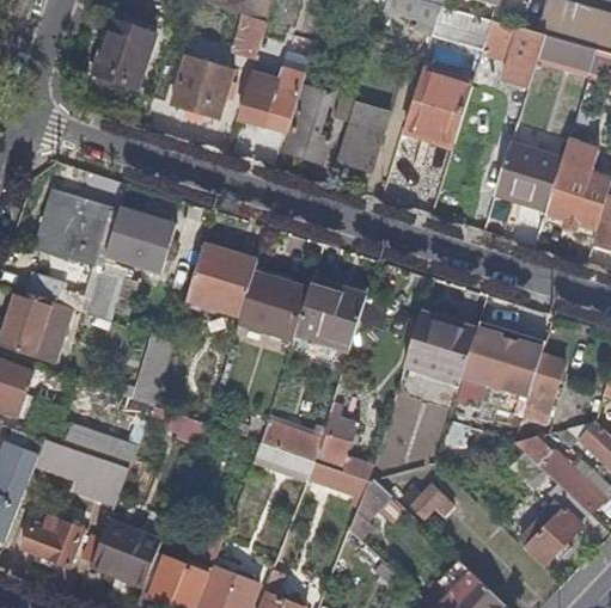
[(205,0),(246,13),(268,20),(274,0),(205,0)]
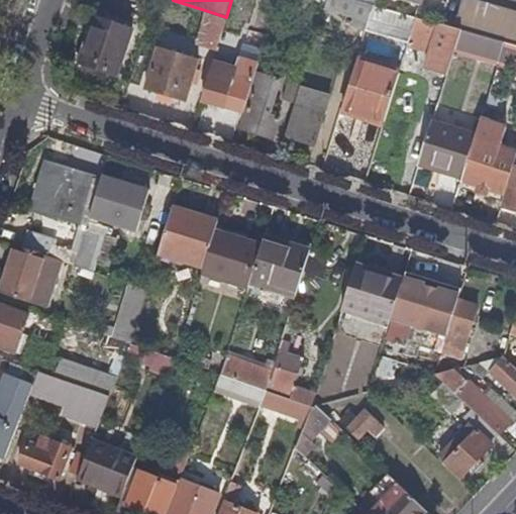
[(349,23),(366,28),(369,18),(373,4),(358,0),(328,0),(327,7),(326,8),(352,16),(349,23)]
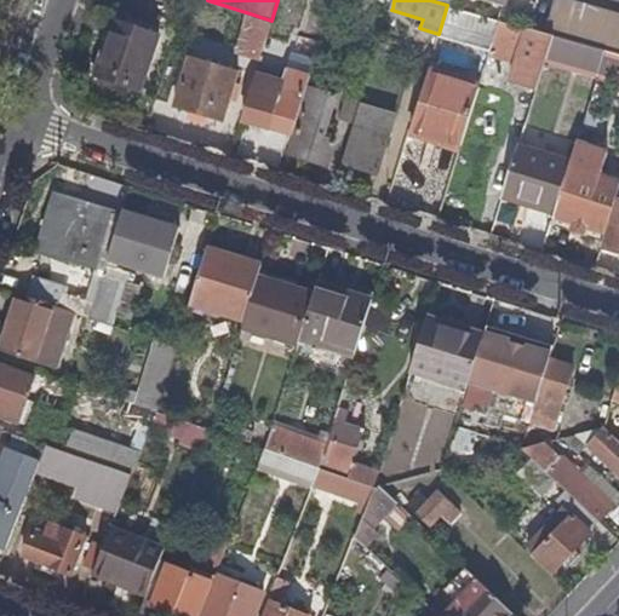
[(606,51),(618,53),(618,12),(571,0),(554,0),(546,33),(554,35),(606,51)]
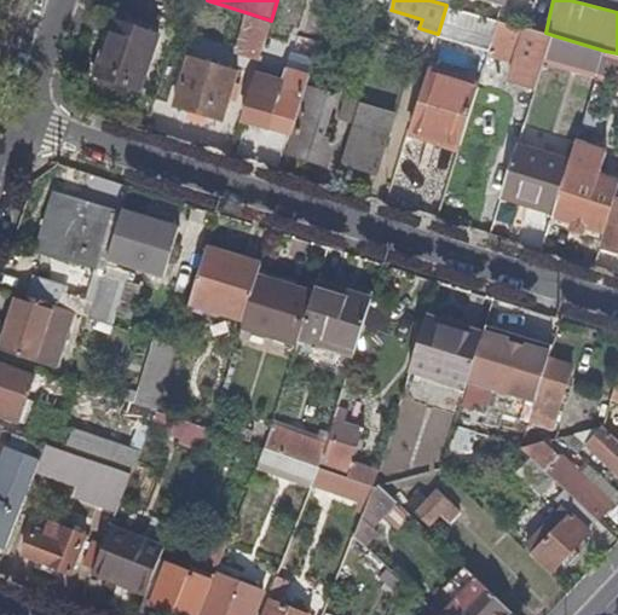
[(446,5),(442,22),(494,39),(500,21),(446,5)]
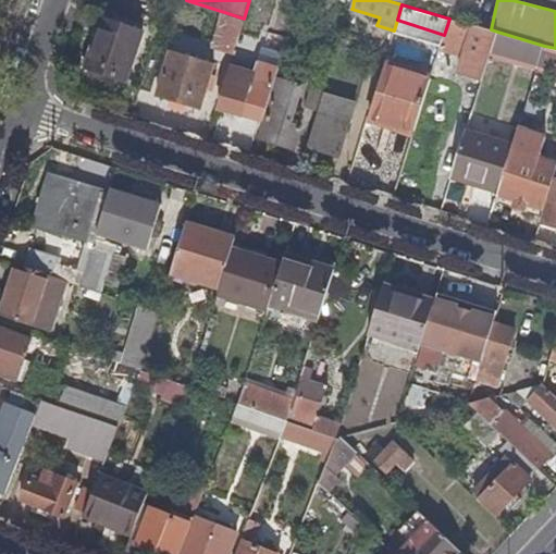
[(232,58),(239,33),(244,19),(224,12),(211,51),(232,58)]
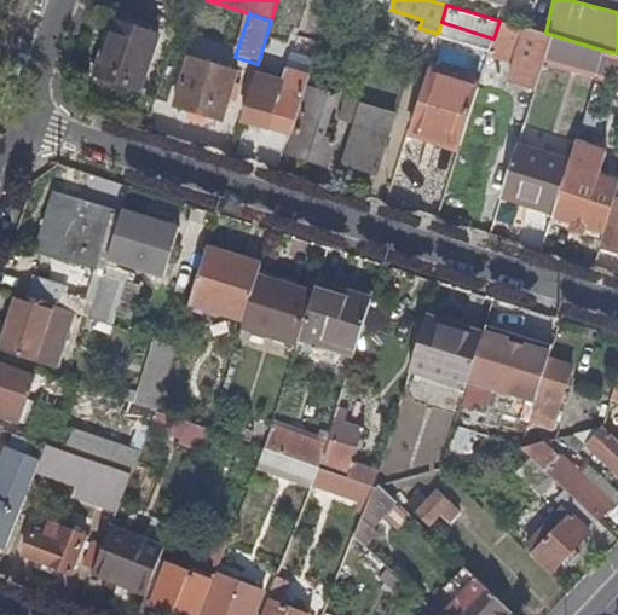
[(139,87),(159,34),(114,21),(94,74),(139,87)]
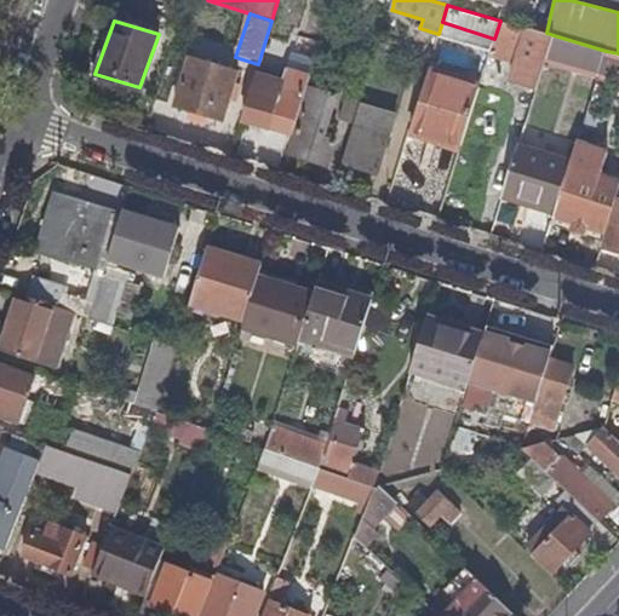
[(554,35),(546,33),(500,21),(494,39),(494,41),(513,47),(516,39),(526,41),(516,69),(540,78),(554,35)]
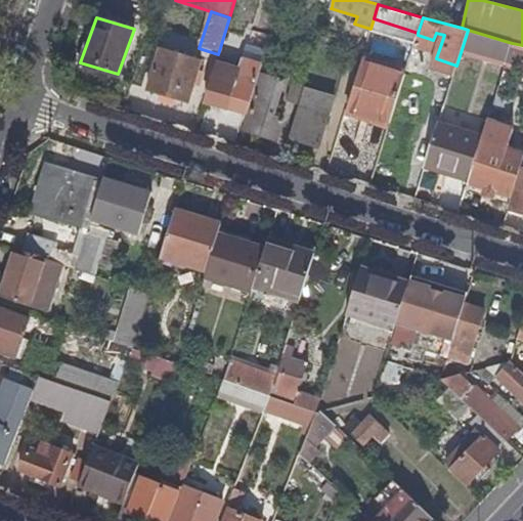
[(218,54),(215,63),(217,64),(205,100),(228,106),(240,69),(223,63),(225,54),(237,57),(244,37),(225,31),(218,54)]
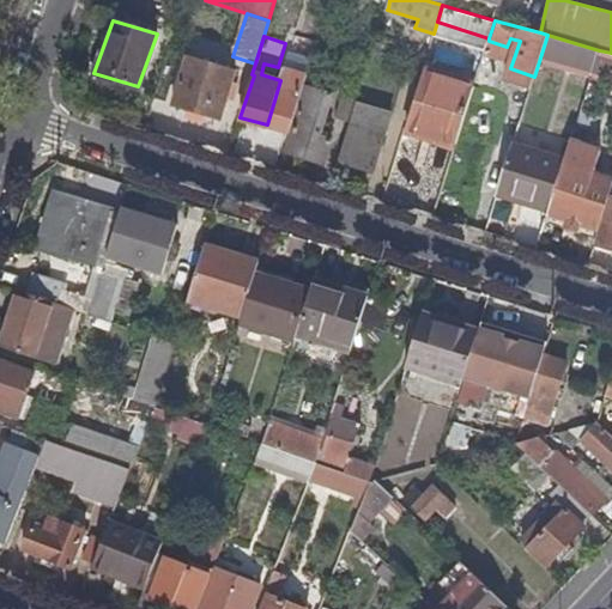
[(611,53),(599,50),(594,64),(611,69),(611,53)]
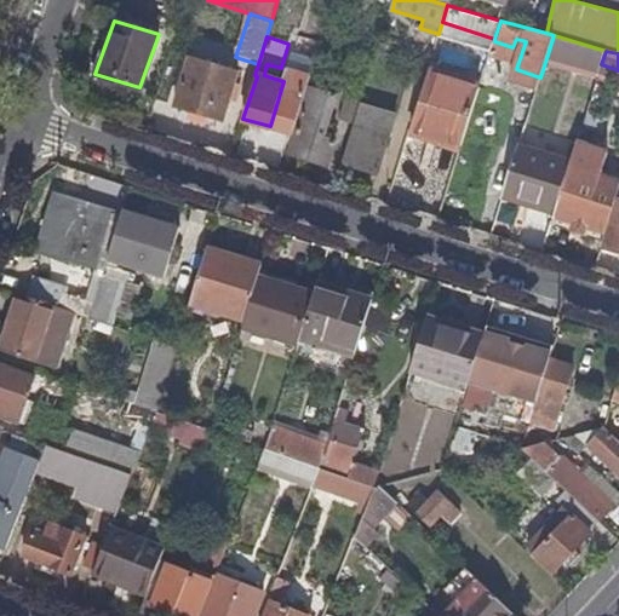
[(223,117),(238,72),(190,57),(176,104),(223,117)]
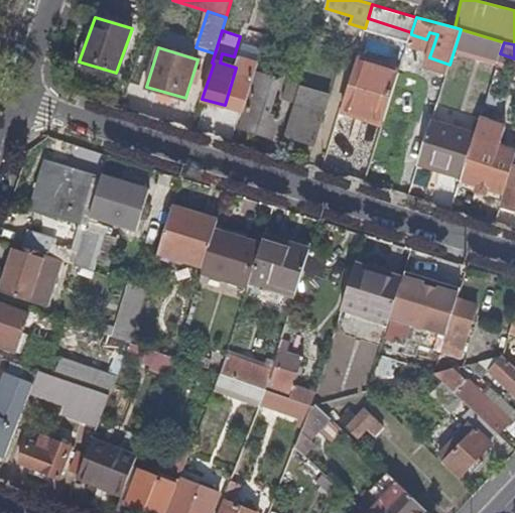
[(343,109),(384,121),(398,74),(358,61),(343,109)]
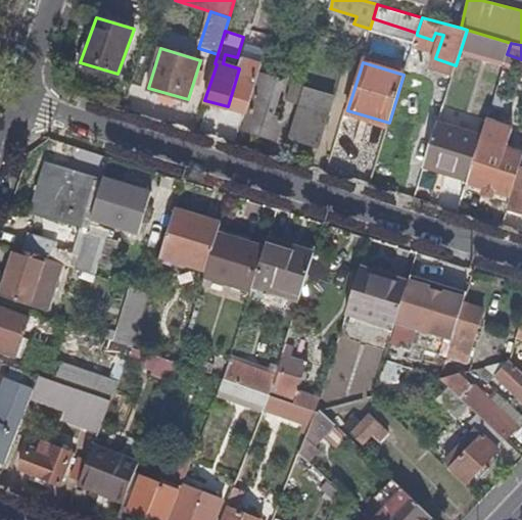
[(271,115),(279,91),(258,84),(244,128),(277,138),(283,119),(271,115)]
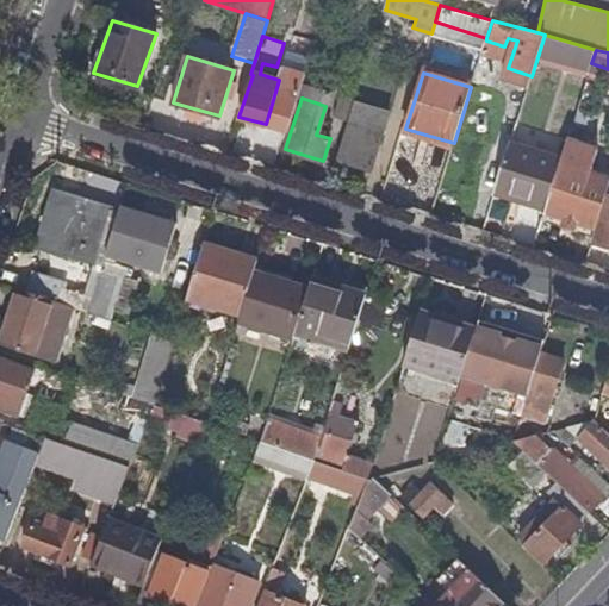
[(354,102),(335,161),(371,172),(387,114),(354,102)]
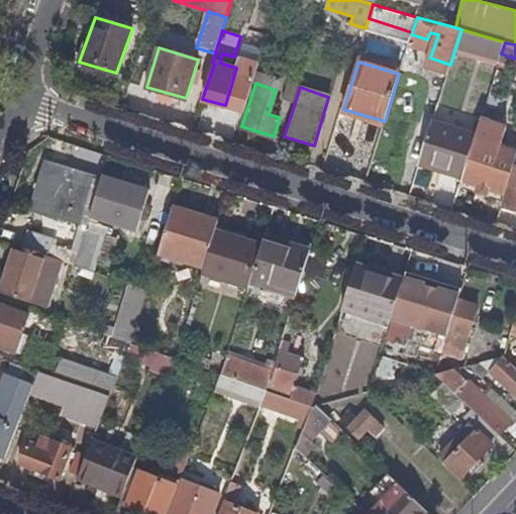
[(460,176),(460,178),(499,190),(512,148),(501,144),(508,125),(481,116),(475,135),(460,176)]
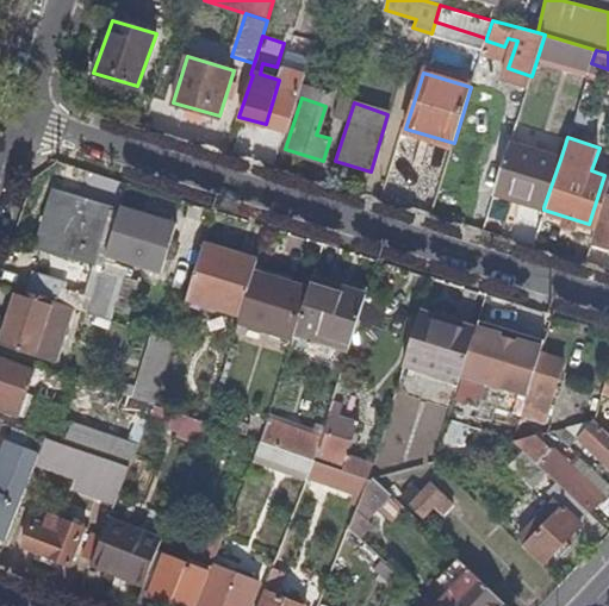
[(510,143),(495,192),(544,207),(560,160),(510,143)]
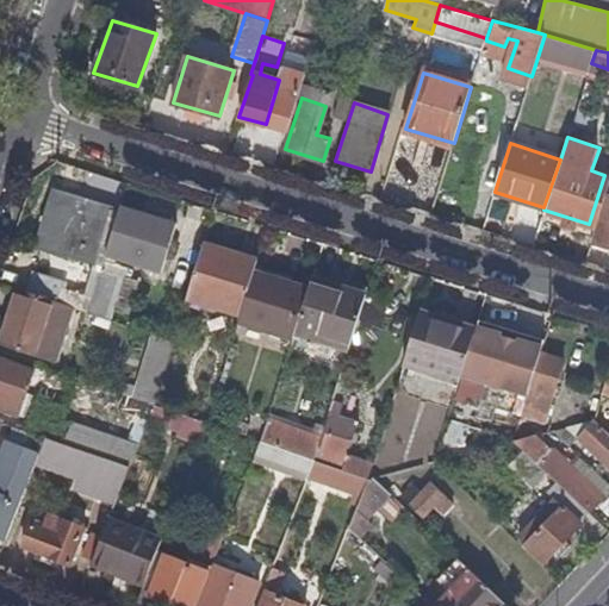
[(596,226),(608,189),(608,176),(604,175),(589,224),(596,226)]
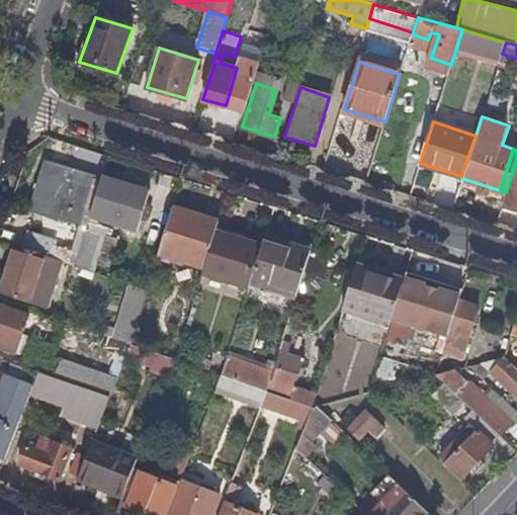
[(506,192),(503,204),(516,209),(516,161),(506,192)]
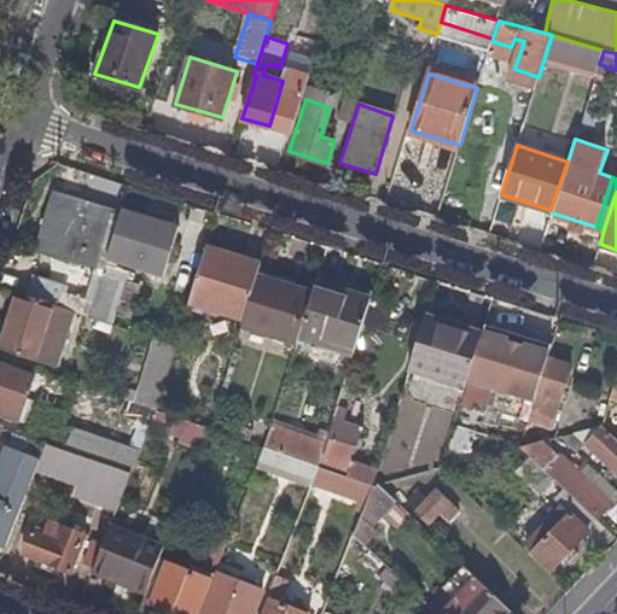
[(106,256),(120,214),(54,193),(36,247),(93,265),(91,273),(99,276),(106,256)]
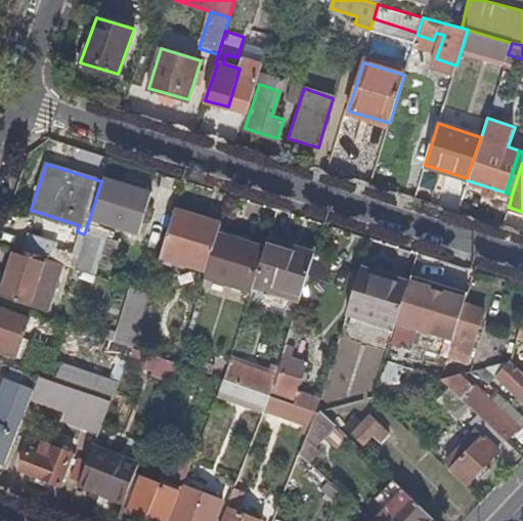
[(154,191),(103,175),(101,181),(90,217),(140,233),(154,191)]
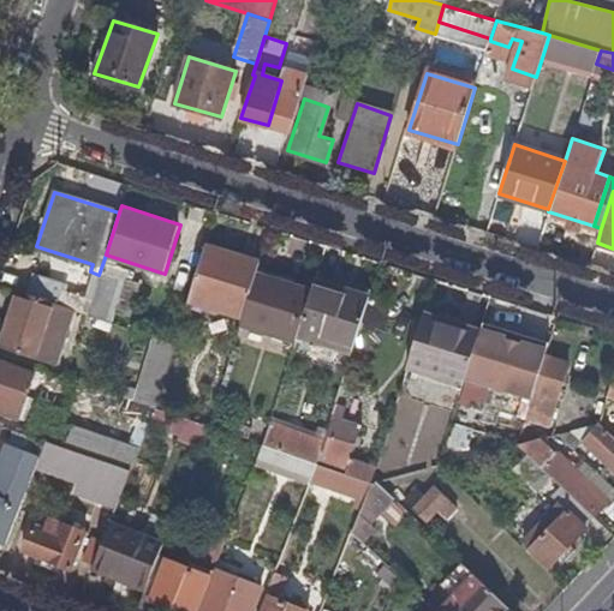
[(261,263),(204,246),(188,300),(244,317),(256,276),(261,263)]
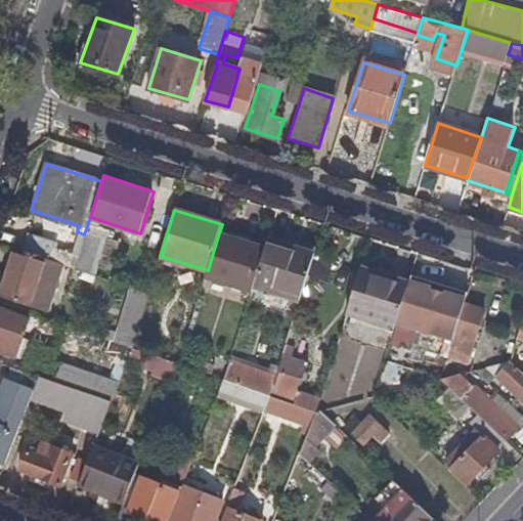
[(74,268),(92,273),(102,240),(84,234),(78,255),(74,268)]
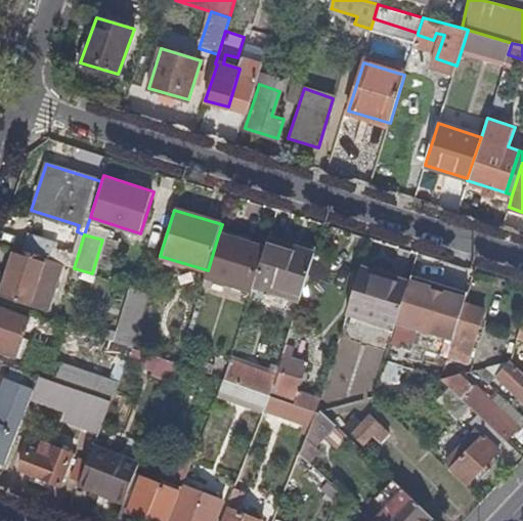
[(264,250),(218,235),(208,270),(206,276),(251,292),(252,288),(264,250)]
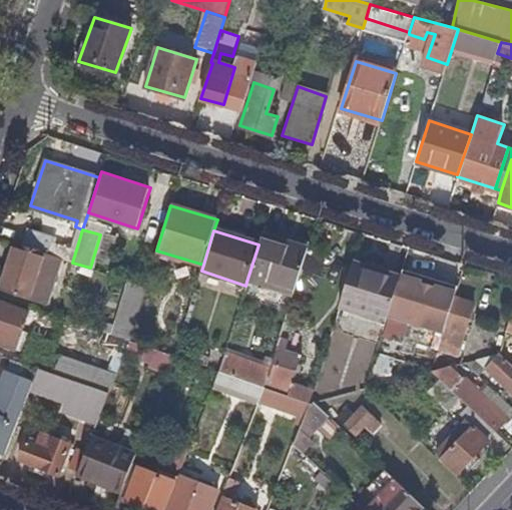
[(293,297),(306,256),(286,248),(287,242),(262,235),(259,244),(246,282),(293,297)]
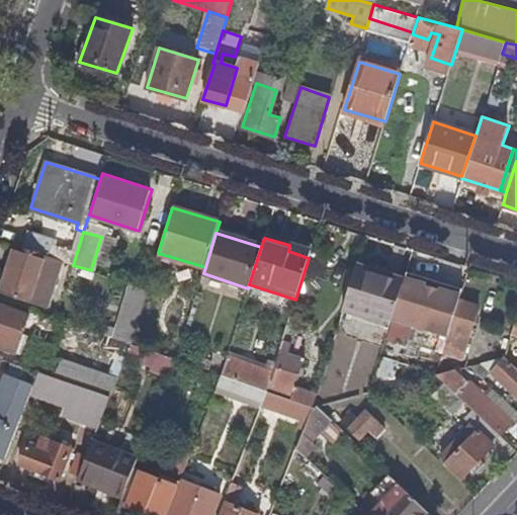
[(51,243),(46,256),(62,261),(73,265),(77,252),(51,243)]
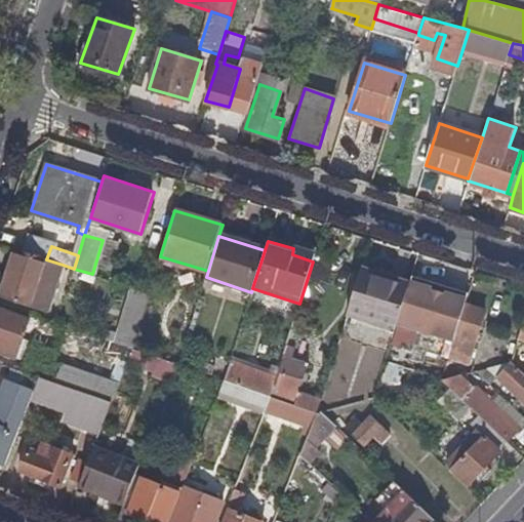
[(63,265),(46,259),(45,262),(13,251),(0,290),(0,295),(28,306),(28,305),(35,285),(53,290),(63,265)]
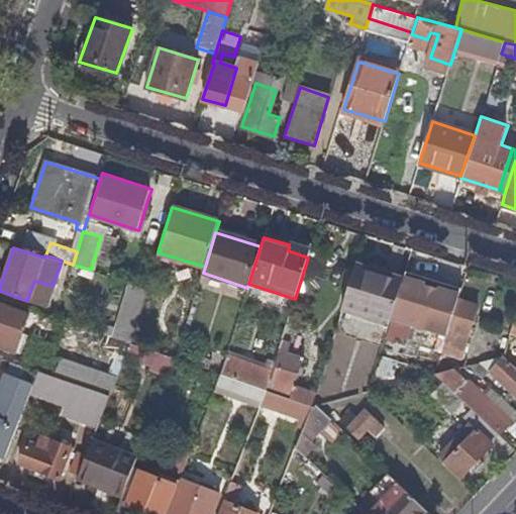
[(378,266),(357,260),(354,270),(377,276),(378,266)]
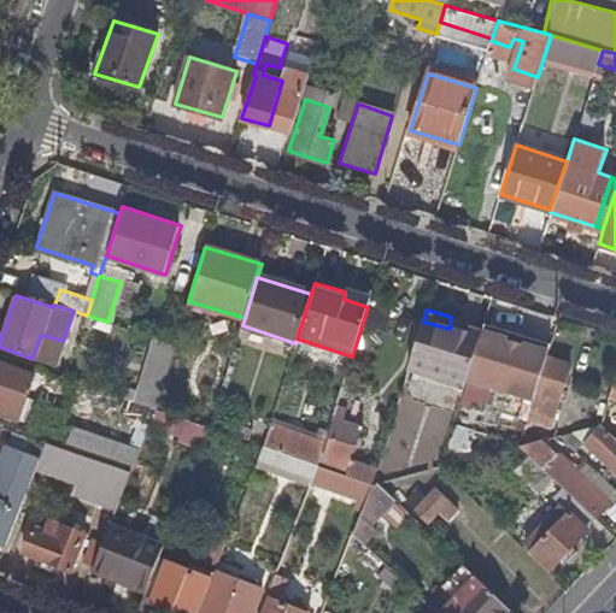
[(414,371),(463,387),(465,378),(479,337),(450,329),(423,322),(408,370),(414,371)]
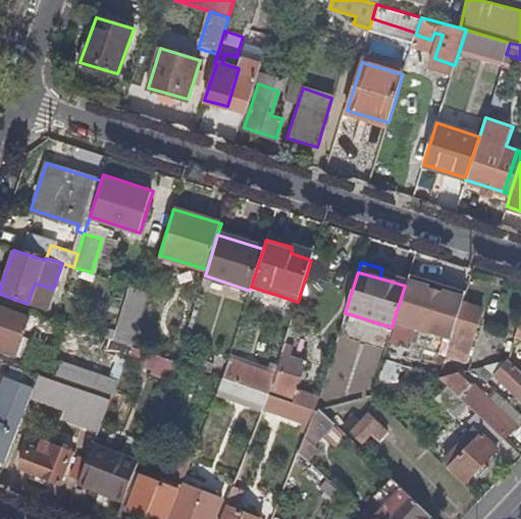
[(446,294),(406,281),(405,286),(394,320),(433,332),(446,294)]
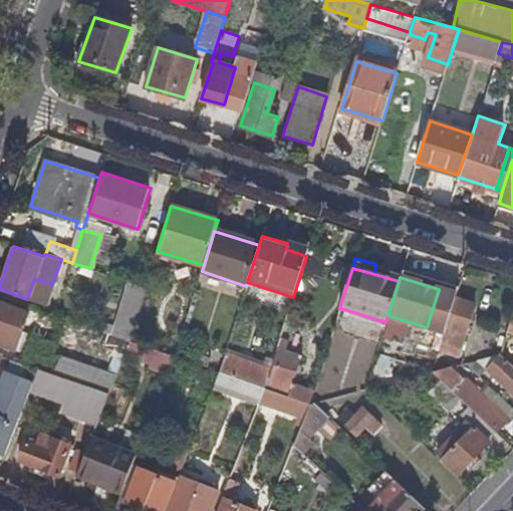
[(34,279),(27,298),(45,304),(52,284),(34,279)]
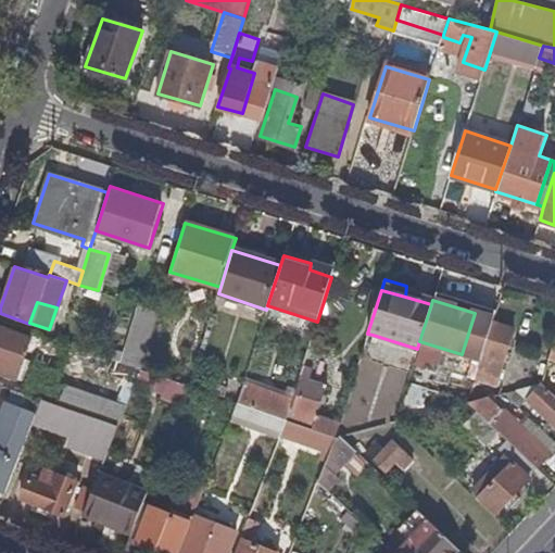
[(120,363),(138,369),(158,310),(139,304),(120,363)]
